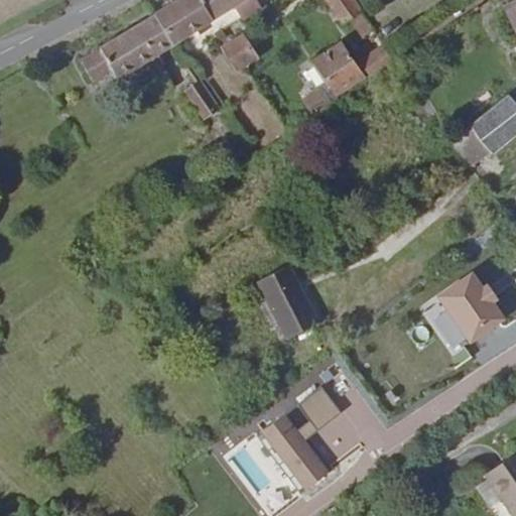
[(244,0),(183,0),(150,19),(165,47),(228,11),(245,1),(244,0)]
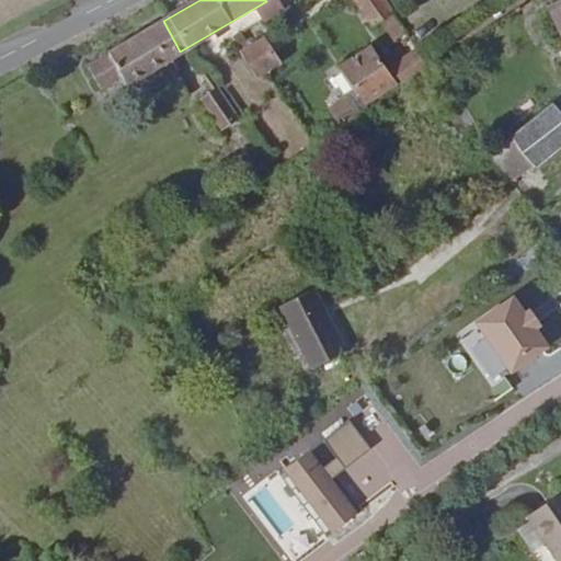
[(293,0),(268,0),(266,1),(273,14),(276,19),(298,8),(293,0)]
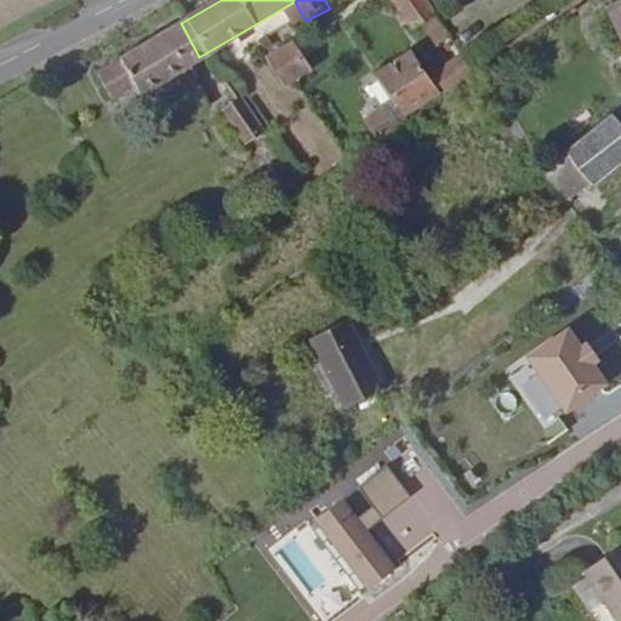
[(439,23),(425,0),(394,0),(417,36),(428,29),(439,23)]
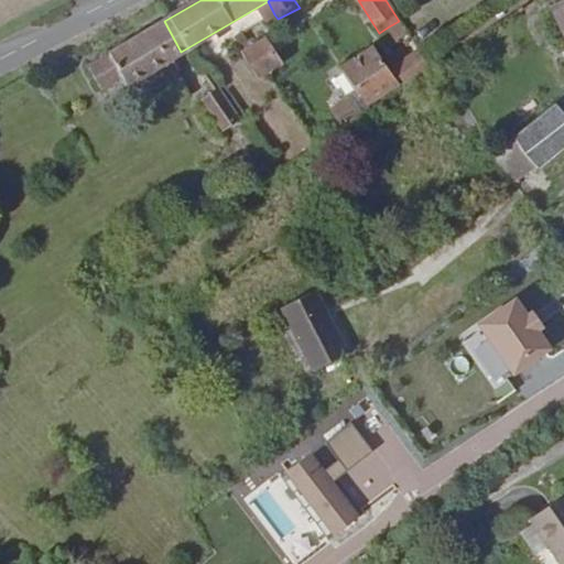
[(268,1),(249,12),(257,25),(274,14),(268,1)]
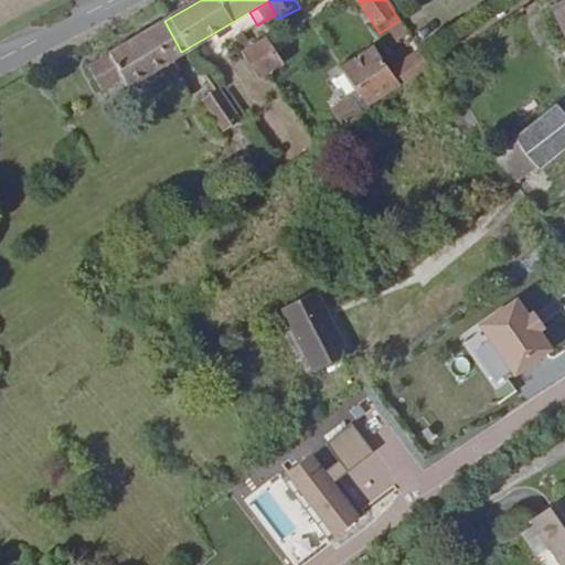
[(181,52),(164,21),(95,60),(98,67),(78,78),(92,103),(162,63),(181,52)]
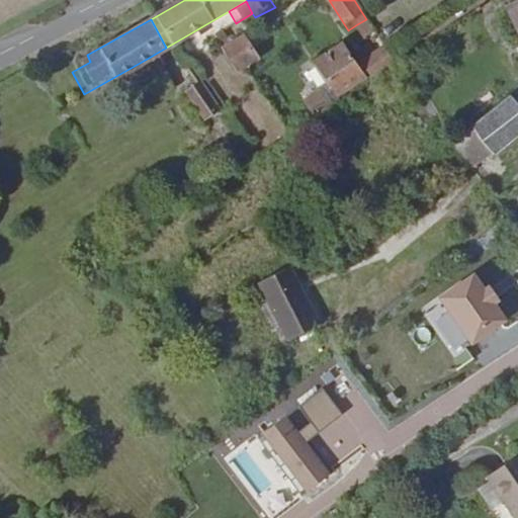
[(377,36),(366,19),(357,24),(367,42),(377,36)]
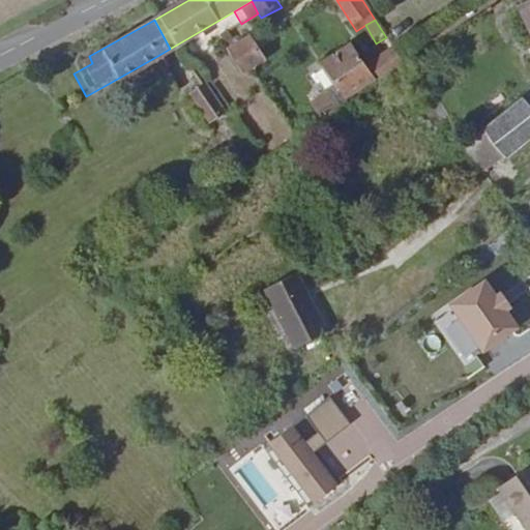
[(253,39),(229,54),(242,77),(255,70),(266,63),(258,49),(253,39)]
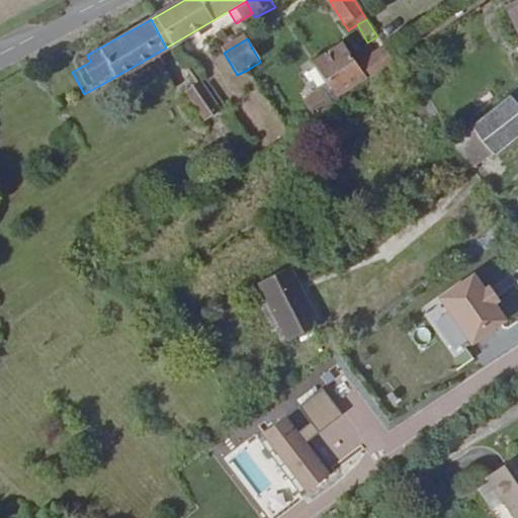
[(350,50),(318,70),(330,90),(338,101),(368,82),(371,86),(381,79),(398,68),(386,52),(360,68),(350,50)]
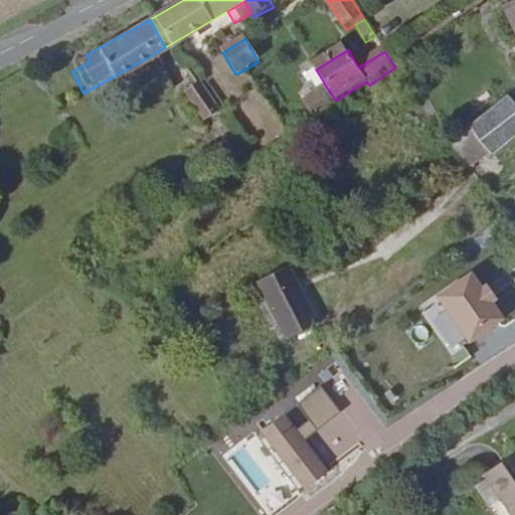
[(167,89),(168,92),(195,134),(225,115),(219,105),(210,110),(190,74),(167,89)]
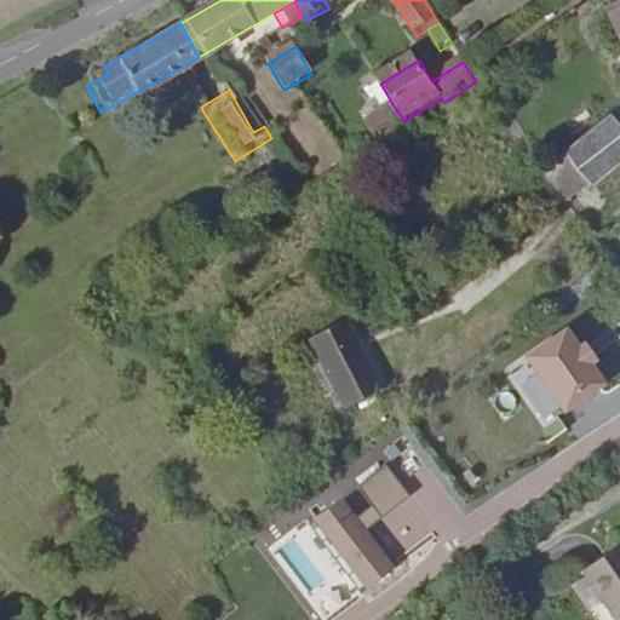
[(367,125),(380,145),(407,127),(405,121),(395,108),(367,125)]
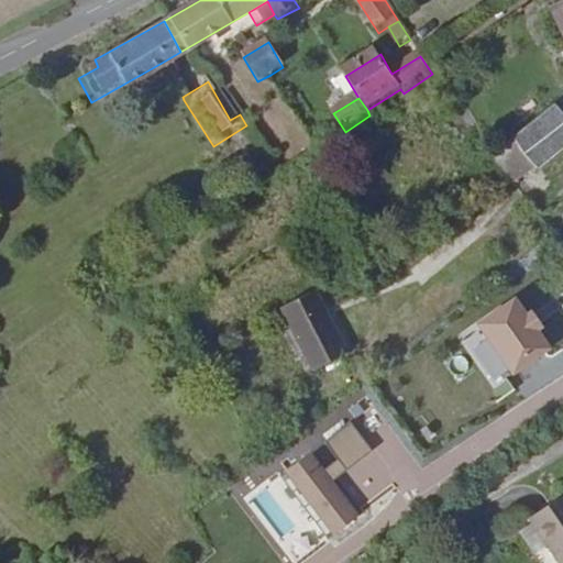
[(519,141),(542,172),(562,155),(562,117),(559,111),(519,141)]
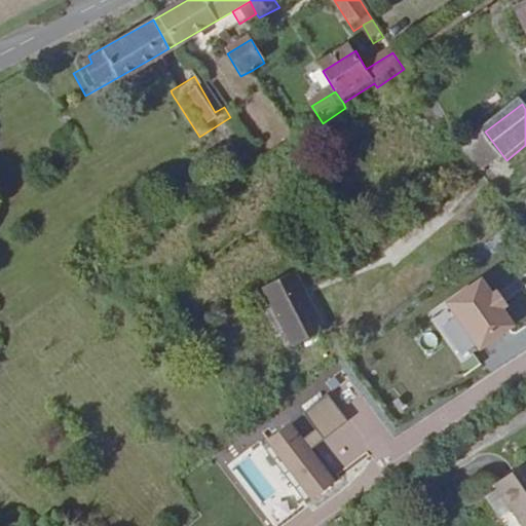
[(461,150),(484,177),(506,160),(485,132),(468,144),(461,150)]
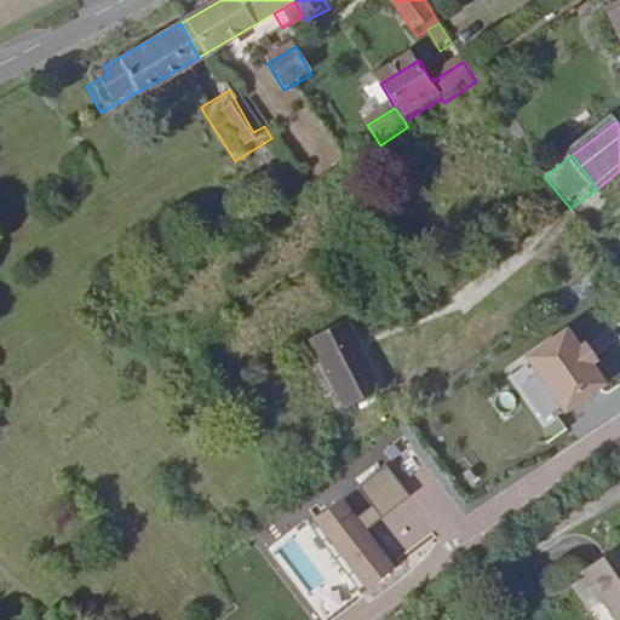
[(520,384),(540,423),(612,386),(578,322),(526,349),(539,374),(520,384)]
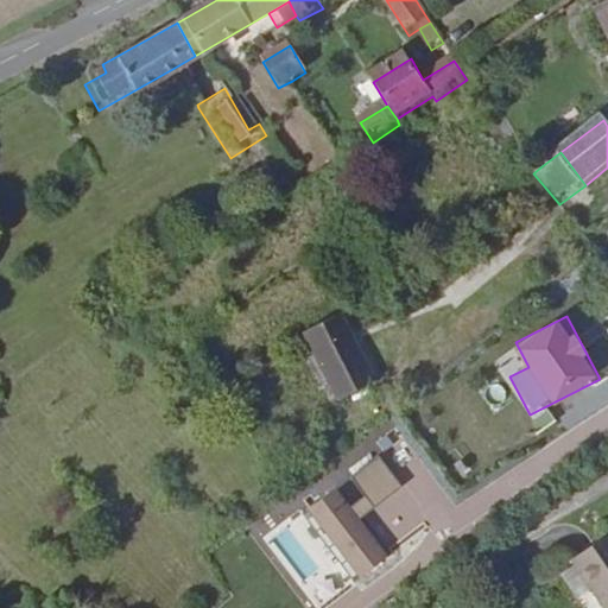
[(304,336),(317,365),(335,409),(373,392),(352,342),(342,320),(304,336)]
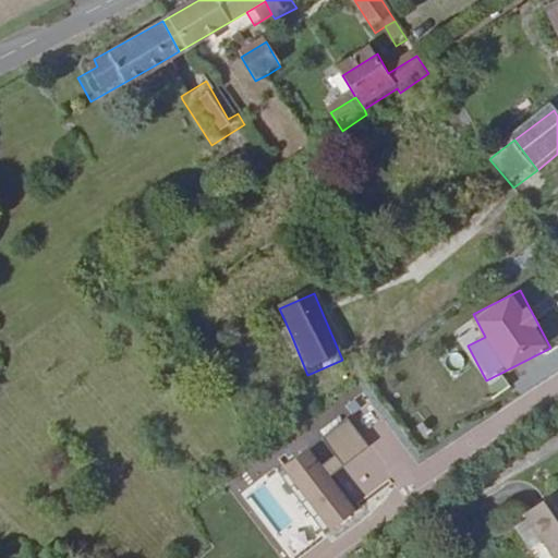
[(476,324),(457,330),(462,344),(482,337),(476,324)]
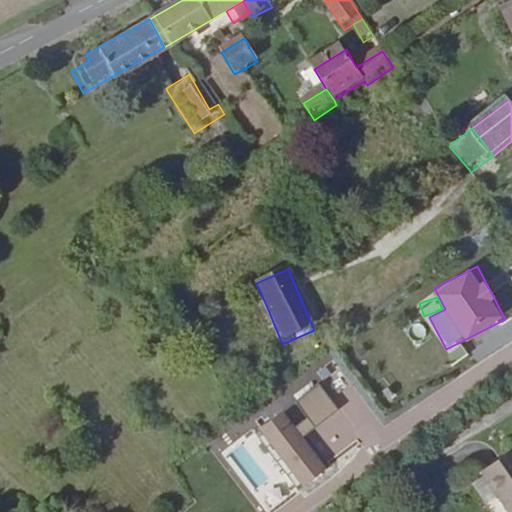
[(317,425),(339,407),(319,382),(297,400),(317,425)]
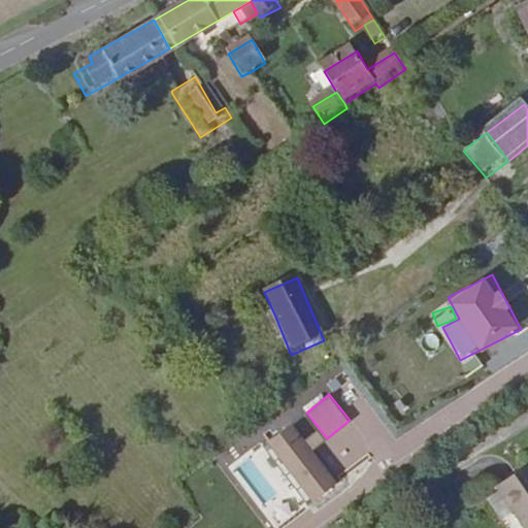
[(312,503),(339,483),(294,422),(267,442),(312,503)]
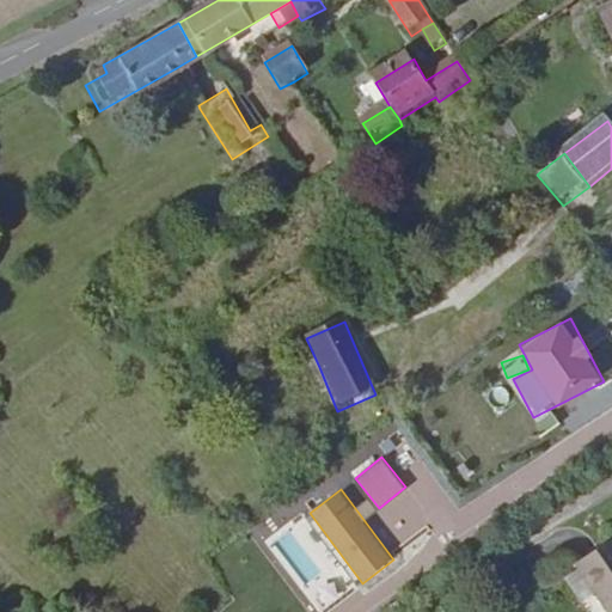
[(611,611),(611,537),(575,563),(610,611),(611,611)]
